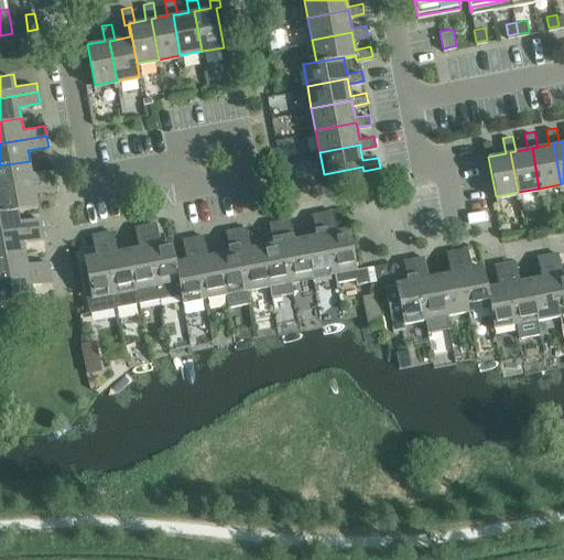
[(0,165),(0,189),(54,179),(53,169),(32,173),(30,161),(0,165)]
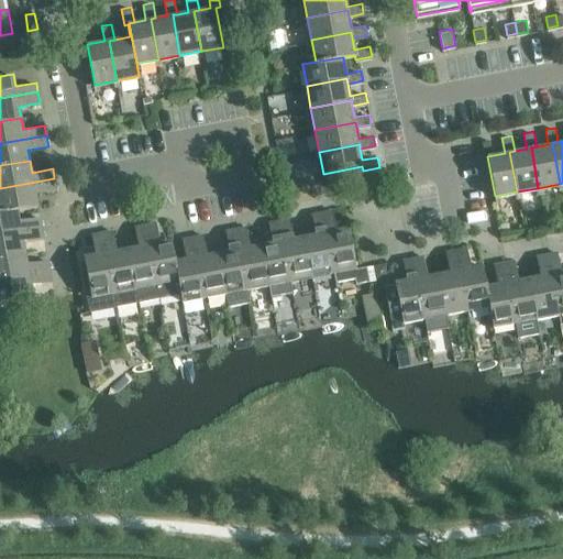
[(0,188),(0,211),(17,208),(17,209),(37,205),(35,193),(56,189),(54,178),(0,188)]
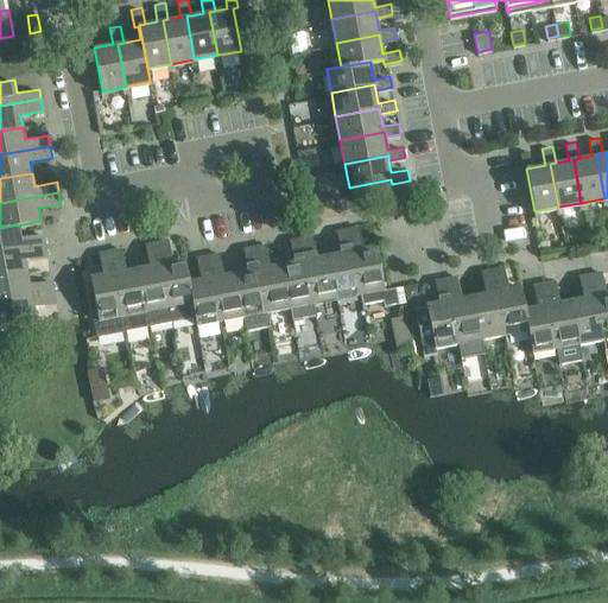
[(0,252),(45,243),(43,233),(20,237),(18,226),(18,224),(0,228),(0,252)]
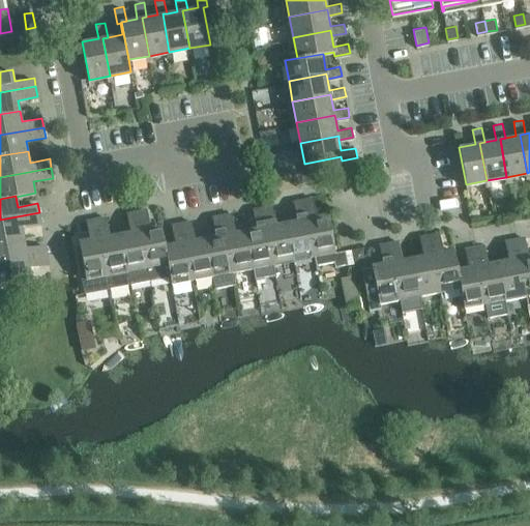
[(313,196),(303,198),(315,255),(314,255),(316,264),(333,261),(334,266),(353,262),(351,249),(335,252),(328,213),(317,215),(313,196)]
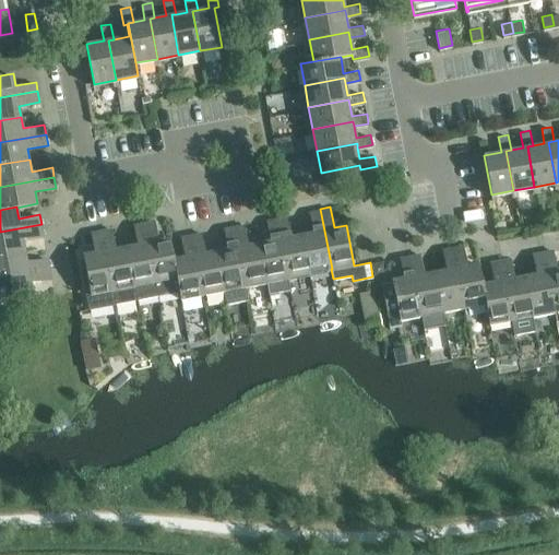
[(313,232),(302,234),(310,273),(331,269),(332,269),(320,209),(310,211),(313,232)]
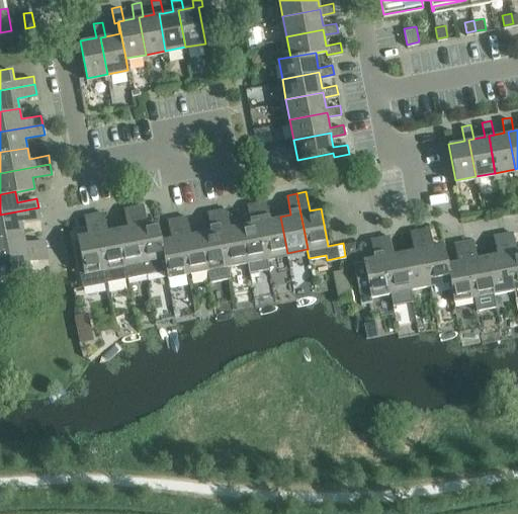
[(266,199),(257,201),(267,257),(287,253),(280,217),(270,219),(266,199)]
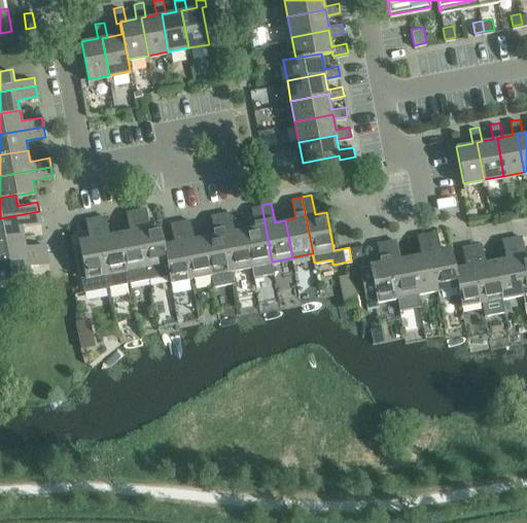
[(255,225),(244,228),(251,266),(272,262),(261,205),(251,206),(255,225)]
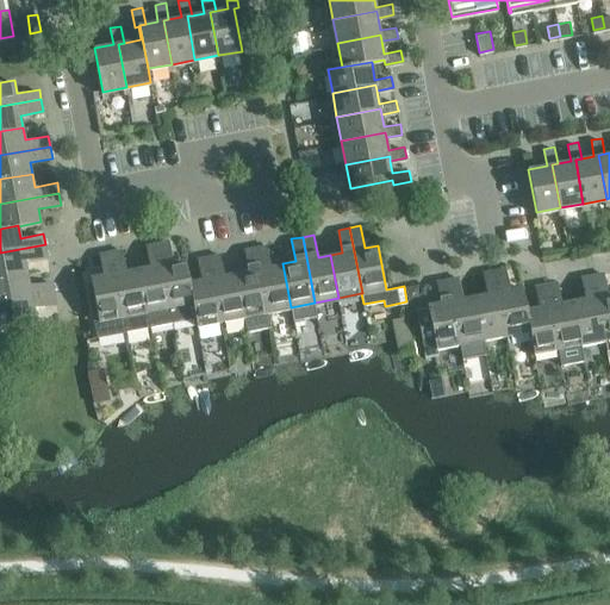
[(168,239),(156,241),(172,320),(195,317),(193,303),(190,281),(186,259),(173,261),(168,239)]
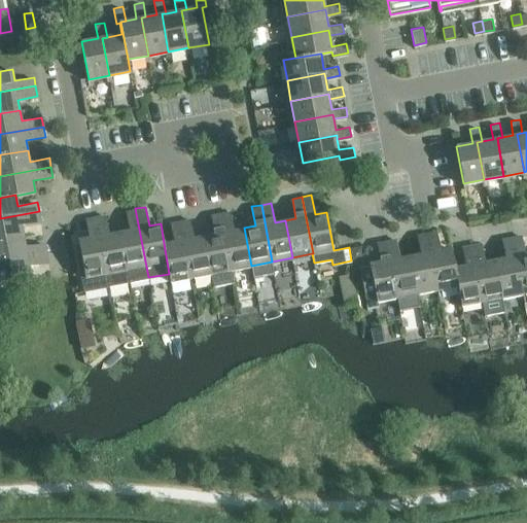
[(130,230),(118,232),(128,281),(148,277),(135,208),(127,210),(130,230)]
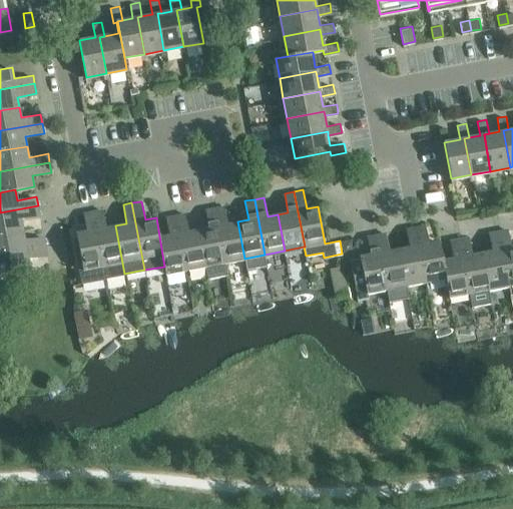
[(224,204),(214,206),(225,262),(244,259),(237,221),(227,223),(224,204)]
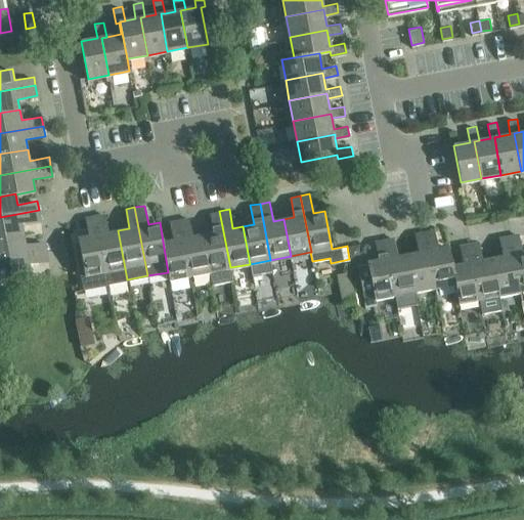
[(0,217),(0,239),(24,234),(22,223),(41,220),(39,210),(0,217)]
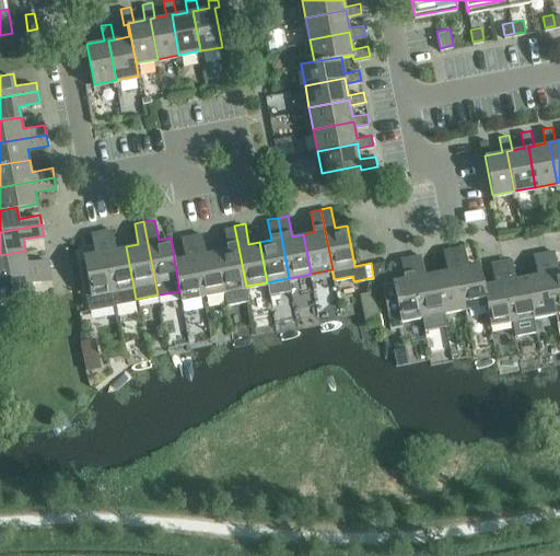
[(217,251),(224,290),(226,303),(248,299),(246,286),(234,226),(224,228),(229,248),(217,251)]
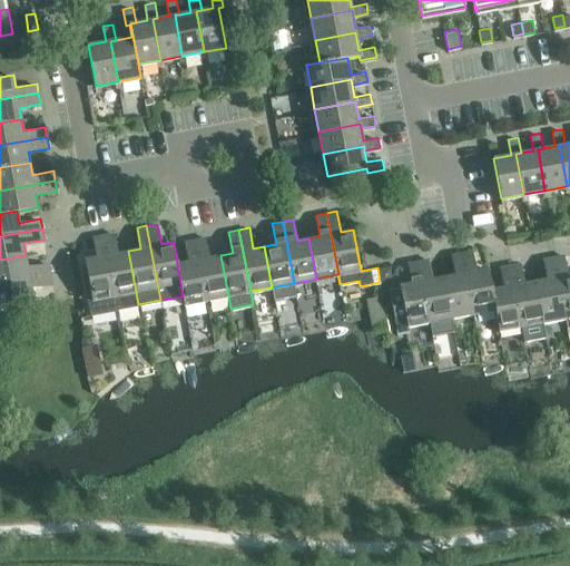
[(114,232),(102,234),(117,309),(138,304),(128,251),(117,253),(114,232)]
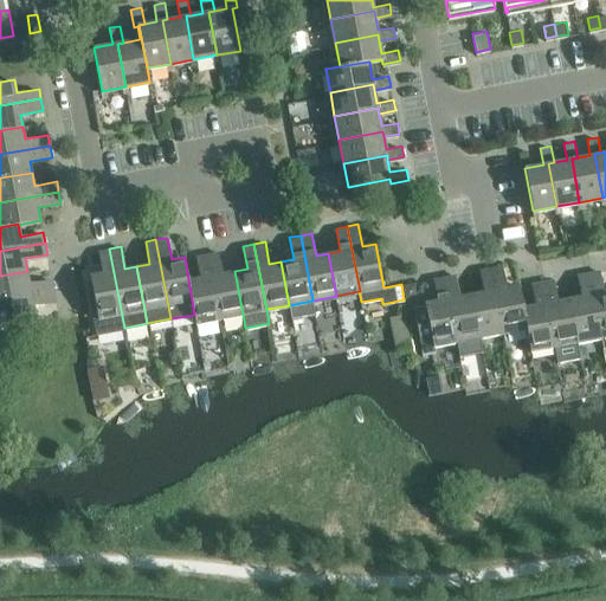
[(124,328),(109,249),(98,250),(103,272),(90,275),(96,310),(91,310),(96,333),(124,328)]
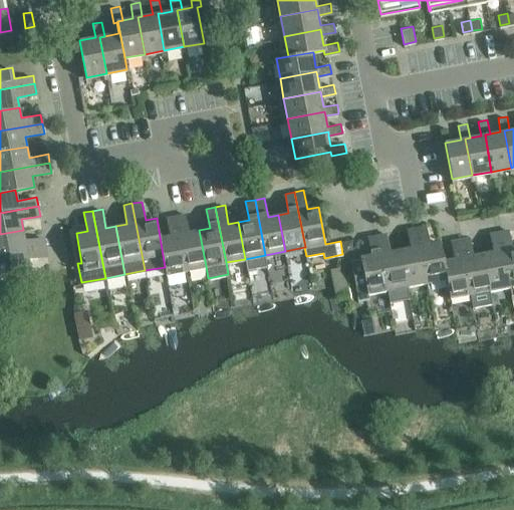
[(185,213),(176,215),(186,270),(206,266),(199,230),(189,232),(185,213)]
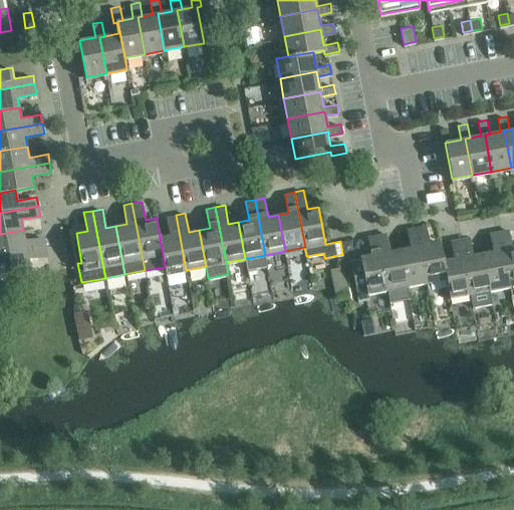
[(170,235),(160,237),(163,255),(165,267),(166,274),(186,270),(176,215),(167,216),(170,235)]
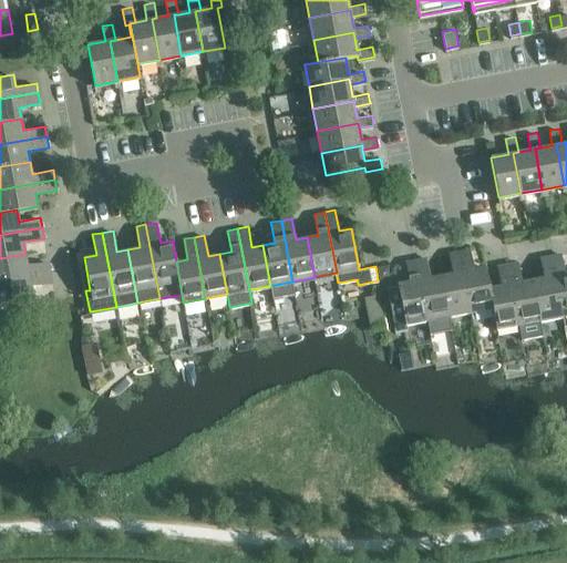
[(471,311),(492,307),(493,307),(490,287),(486,266),(474,268),(470,248),(459,249),(471,311)]
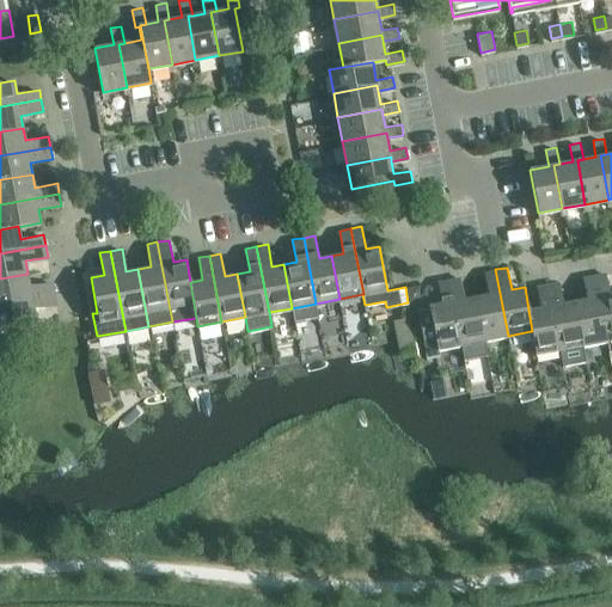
[(484,341),(508,336),(495,269),(484,271),(489,294),(476,296),(484,341)]
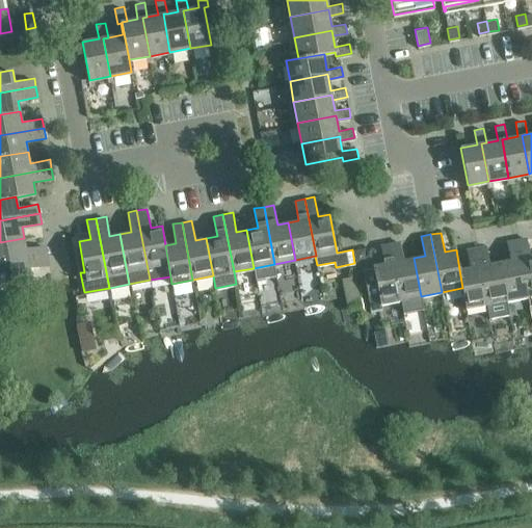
[(527,296),(531,295),(531,255),(530,256),(526,237),(516,238),(527,296)]
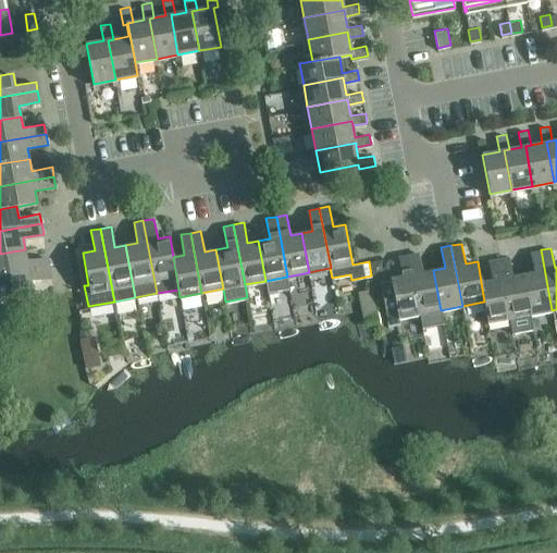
[(0,254),(0,275),(50,267),(48,256),(27,260),(25,249),(0,254)]
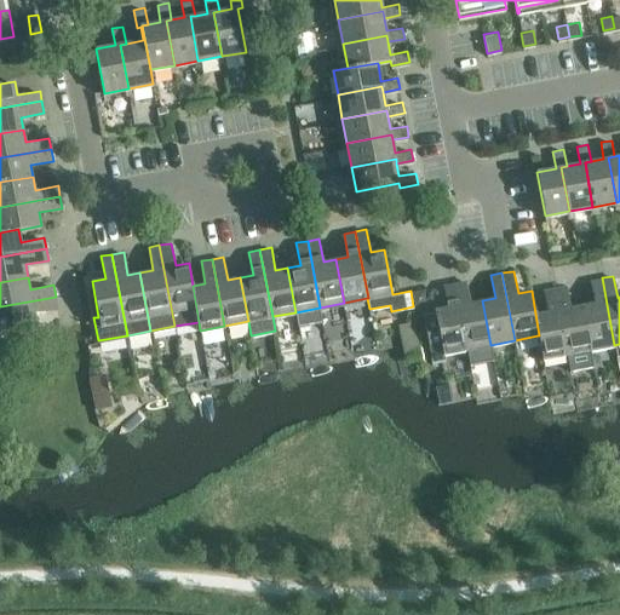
[(591,350),(614,345),(602,277),(591,280),(595,303),(583,305),(591,350)]
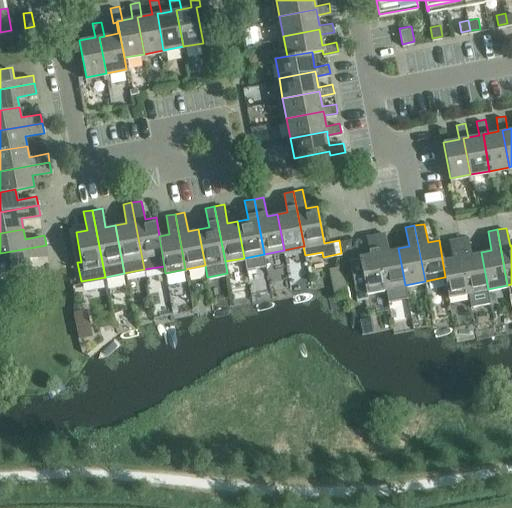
[(385,288),(405,285),(398,248),(388,250),(385,231),(375,233),(385,288)]
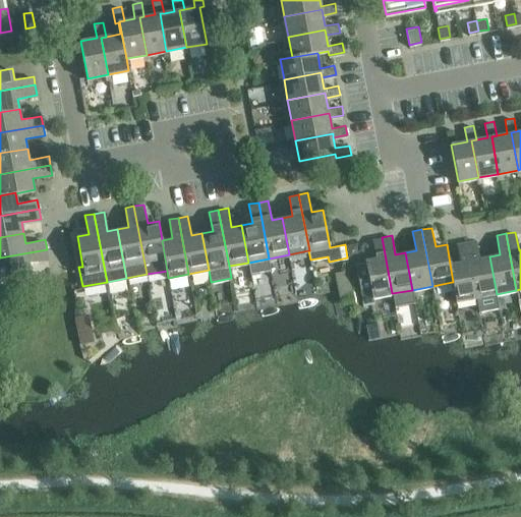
[(373,297),(392,293),(382,237),(372,239),(377,257),(365,261),(365,263),(355,264),(363,303),(374,301),(373,297)]
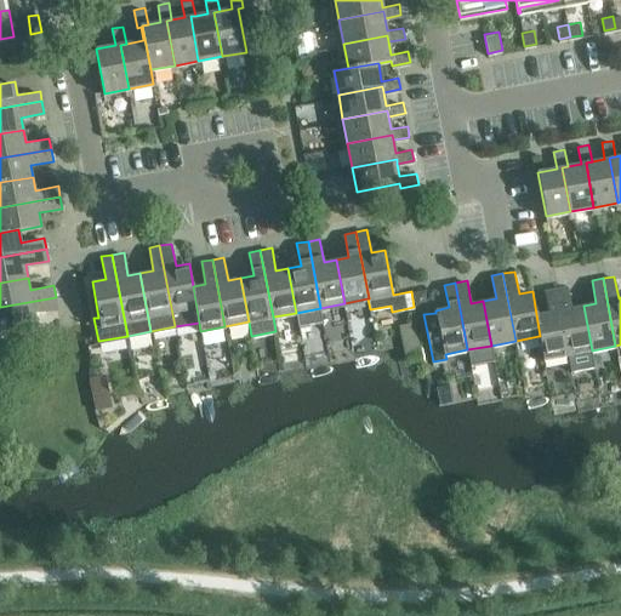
[(568,354),(592,351),(584,306),(571,308),(567,285),(554,287),(568,354)]
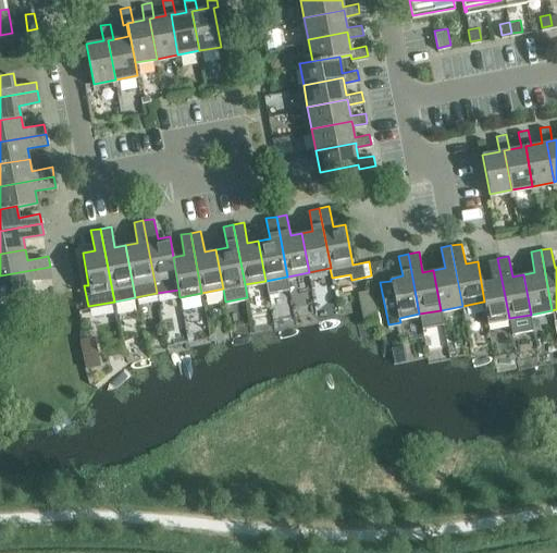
[(487,322),(509,318),(497,258),(489,260),(492,280),(481,282),(484,302),(483,302),(487,322)]
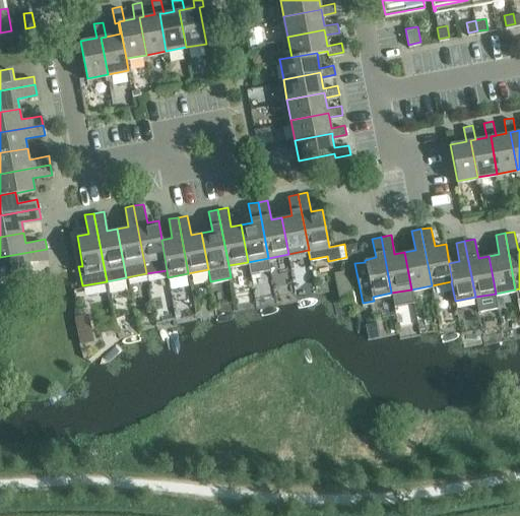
[(345,244),(347,255),(354,254),(358,249),(356,242),(345,244)]
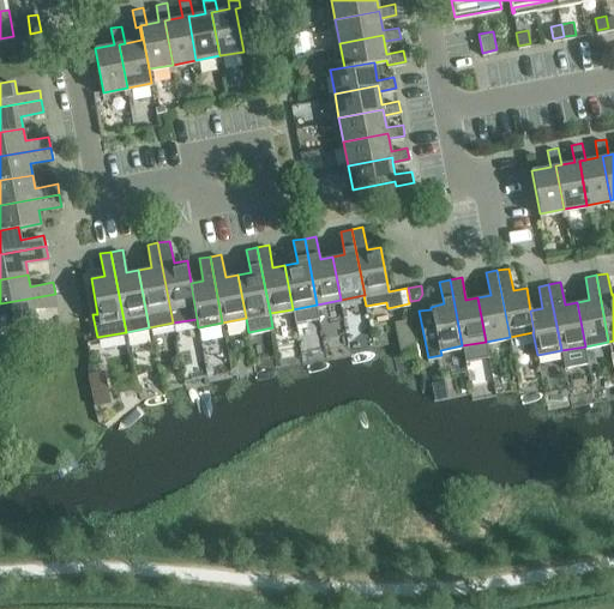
[(55,294),(0,303),(0,329),(36,323),(34,309),(56,305),(55,294)]
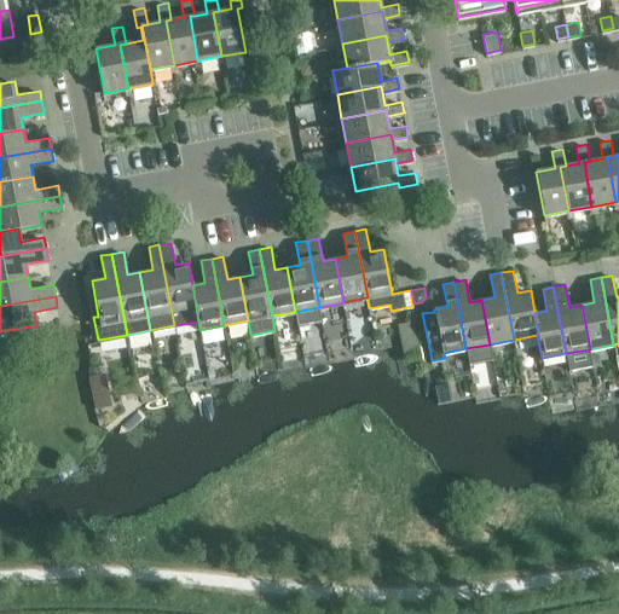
[(408,348),(422,346),(417,316),(401,319),(408,348)]
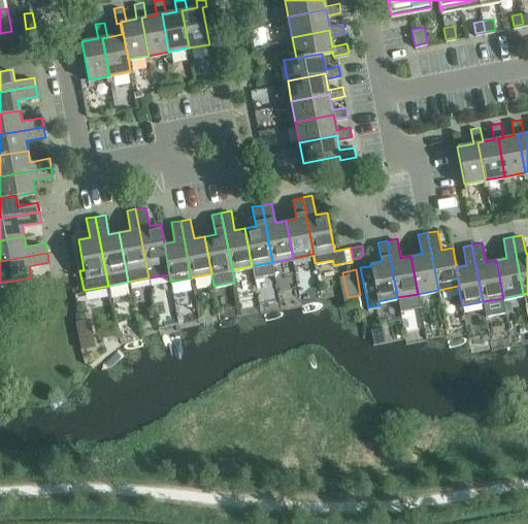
[(81,344),(85,355),(97,352),(95,345),(89,341),(81,344)]
